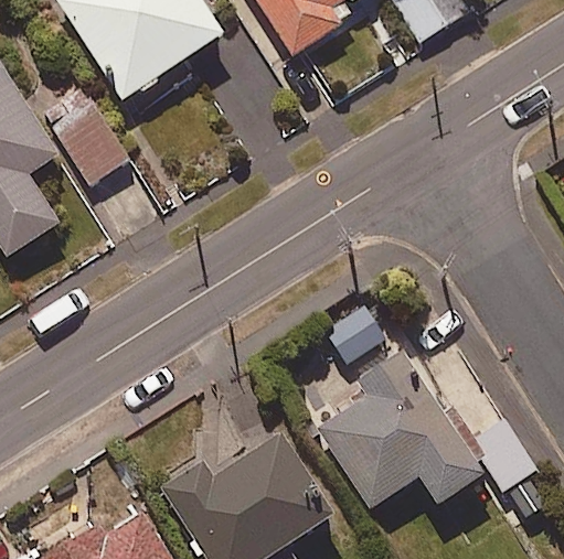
[(223,34),(201,0),(59,0),(123,98),(223,34)]
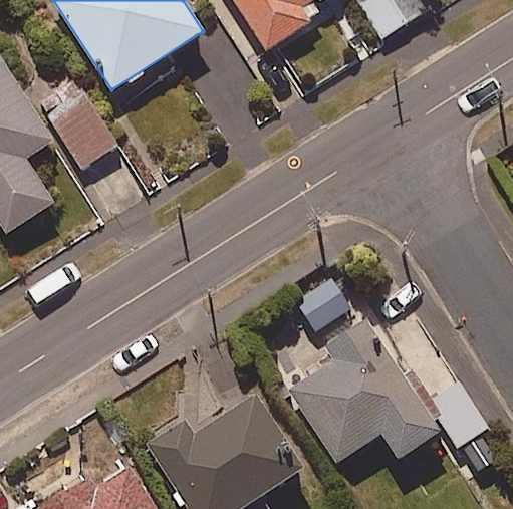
[(233,0),(263,49),(321,14),(313,1),(315,0),(233,0)]
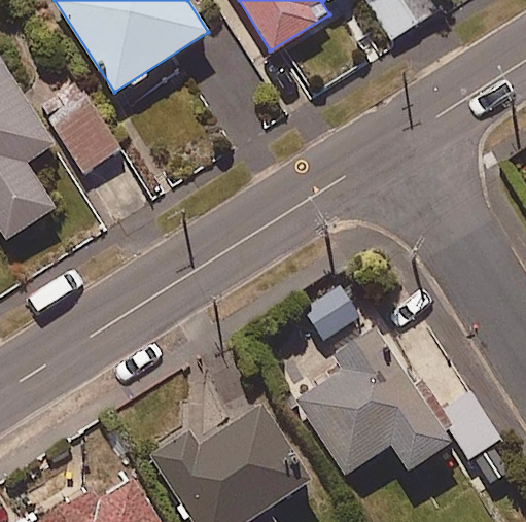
[(444,4),(441,0),(372,0),(393,35),(444,4)]
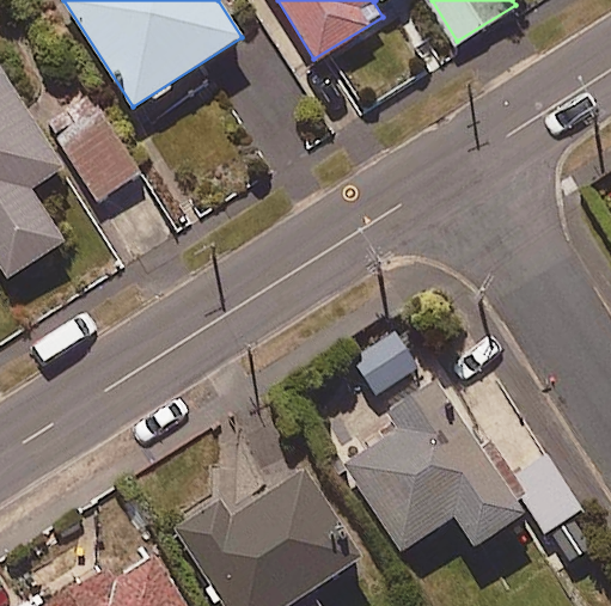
[(0,269),(5,277),(63,242),(31,188),(62,169),(0,65),(0,269)]
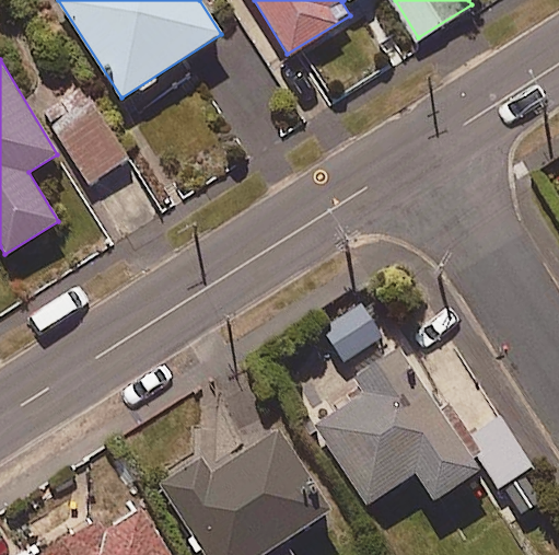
[(130,155),(95,95),(58,117),(93,177),(130,155)]
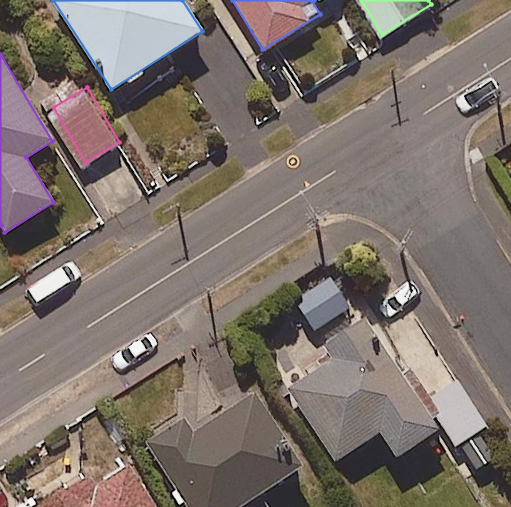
[(447,426),(373,312),(333,338),(322,321),(288,342),(308,372),(286,386),(334,460),(379,431),(397,458),(447,426)]
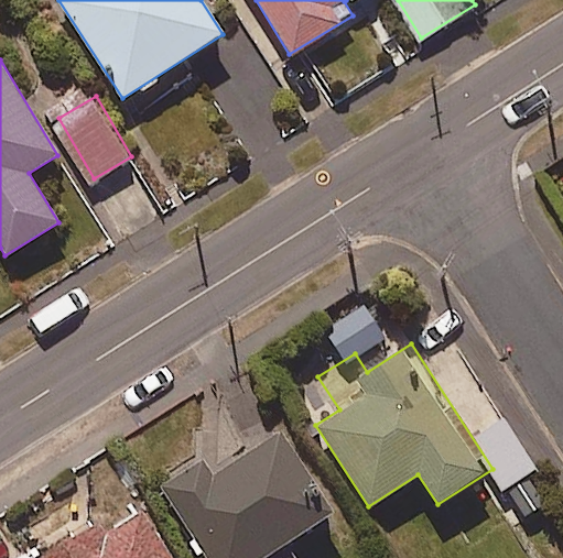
[(334,515),(280,430),(210,473),(199,455),(159,480),(207,557),(295,557),(288,544),(334,515)]
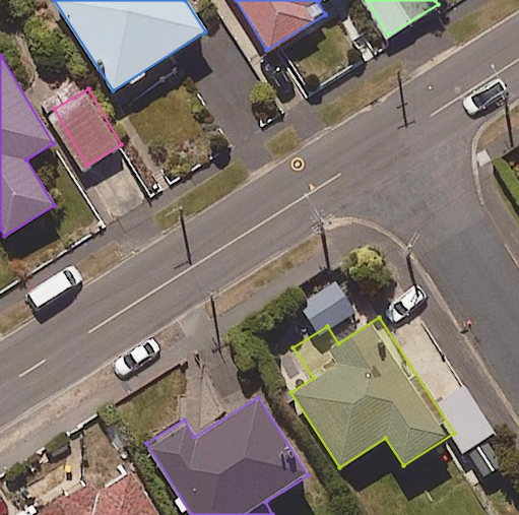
[(156,514),(125,462),(38,514),(156,514)]
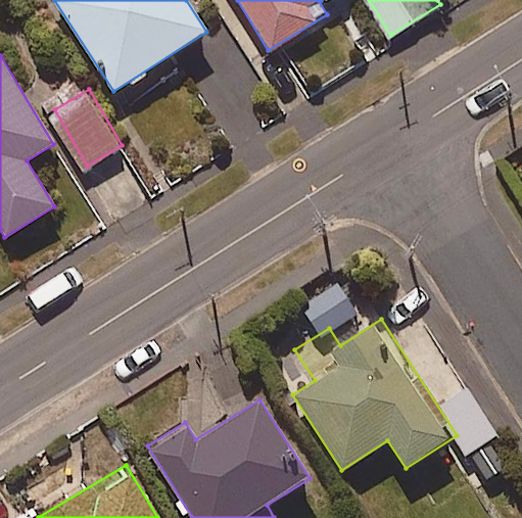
All buildings are outlined.
